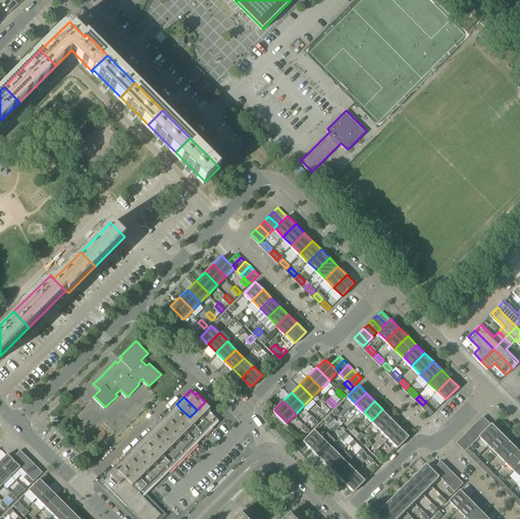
[(203,415),(210,422),(216,416),(209,409),(210,408),(205,402),(197,410),(203,415)]
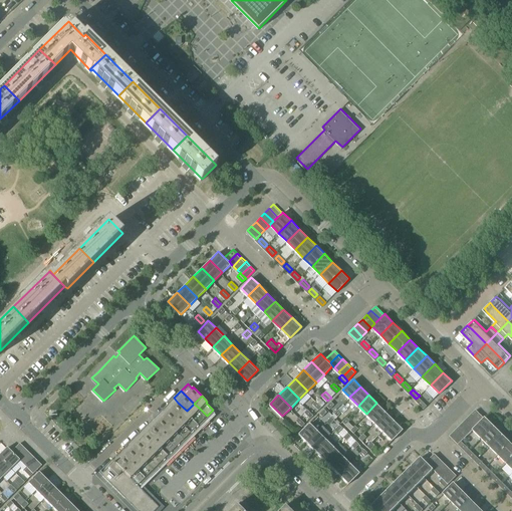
[(174,398),(166,406),(170,410),(179,419),(187,411),(178,403),(174,398)]
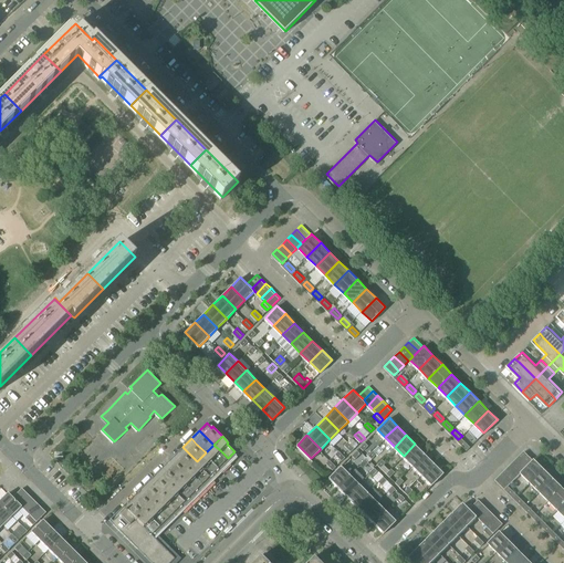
[(465,439),(461,442),(468,449),(471,446),(465,439)]
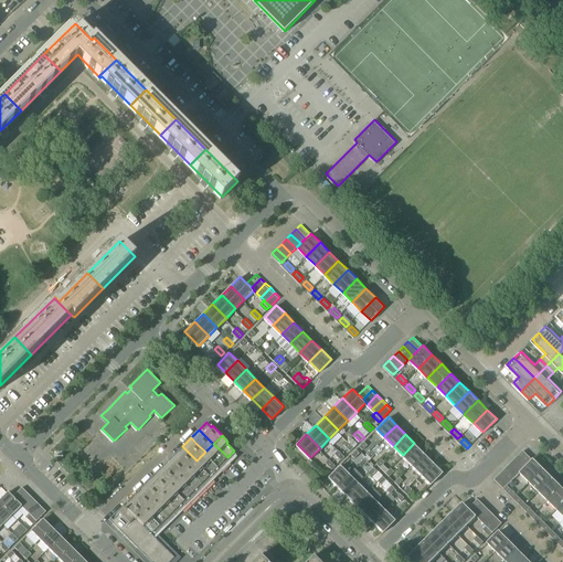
[(344,443),(351,449),(354,446),(348,439),(344,443)]
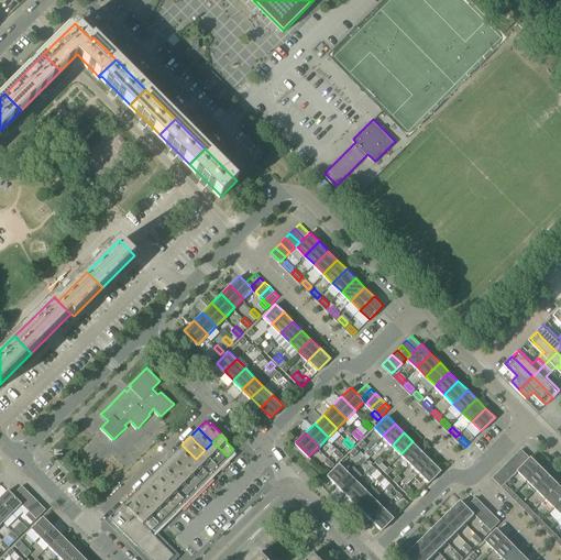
[(402,453),(410,462),(422,450),(413,441),(402,453)]
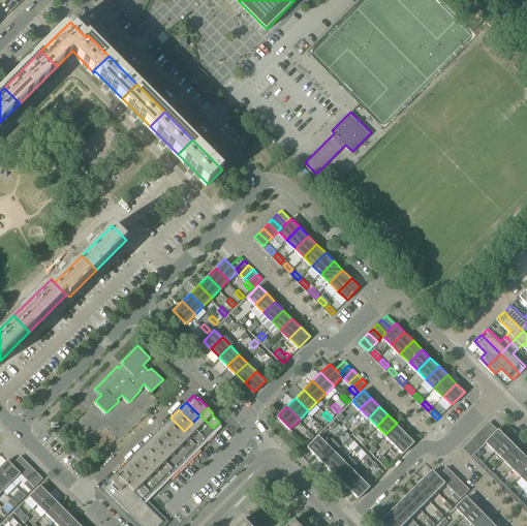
[(197,429),(205,436),(213,428),(206,421),(199,415),(192,423),(197,429)]
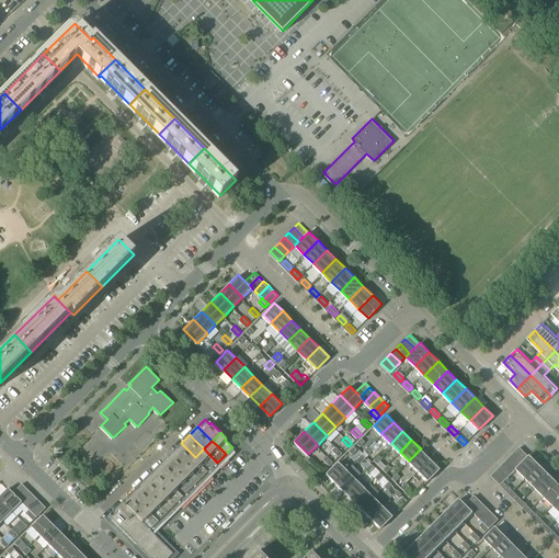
[(181,443),(173,452),(178,456),(187,466),(195,457),(185,447),(181,443)]
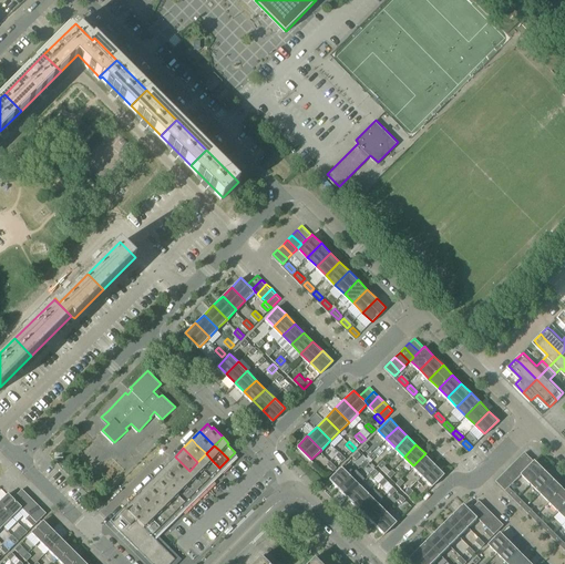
[(337,453),(343,460),(347,457),(340,450),(337,453)]
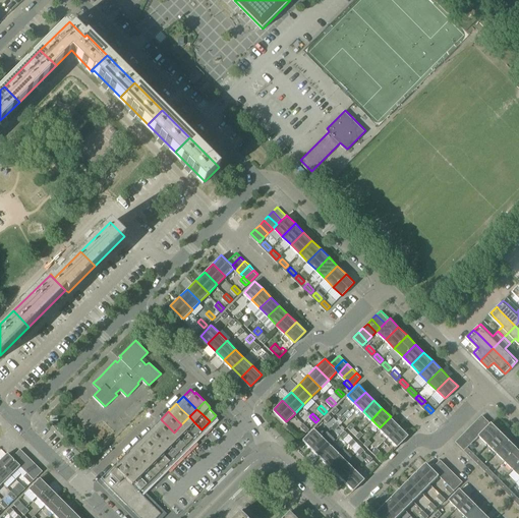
[(487,426),(493,422),(483,413),(479,418),(487,426)]
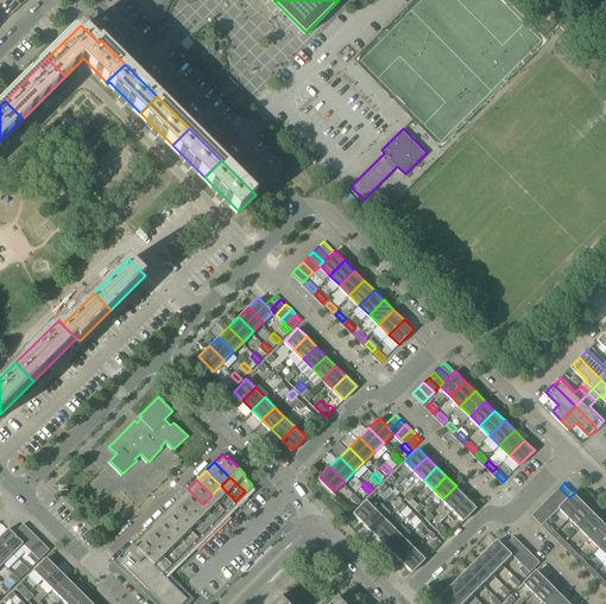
[(219,501),(227,509),(235,501),(227,493),(221,485),(212,495),(219,501)]
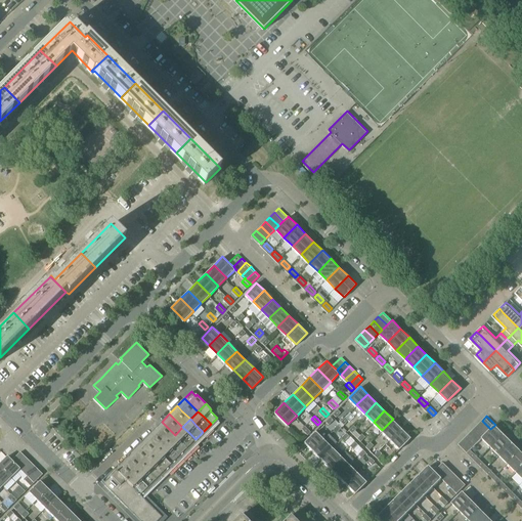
[(382,430),(390,438),(401,428),(393,419),(382,430)]
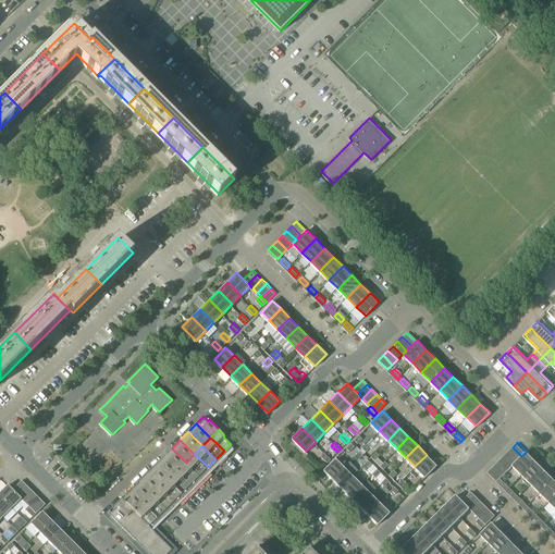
[(507,452),(517,460),(521,456),(513,447),(507,452)]
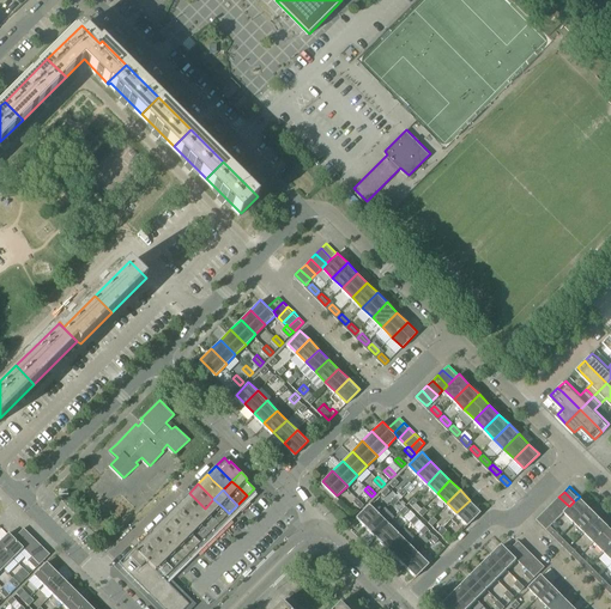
[(189,493),(180,501),(185,506),(195,517),(205,509),(194,498),(189,493)]
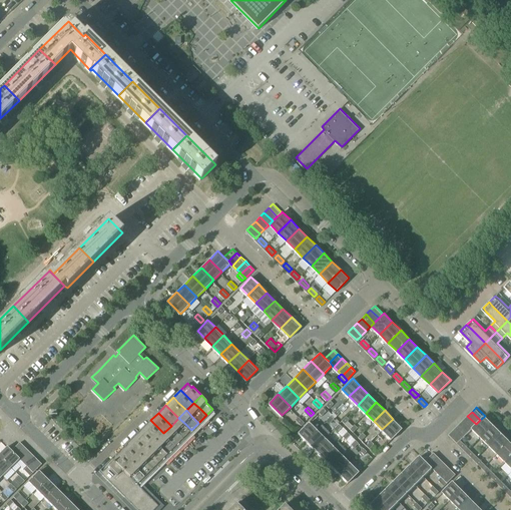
[(473,427),(482,436),(494,423),(485,415),(485,416),(480,420),(476,424),(473,427)]
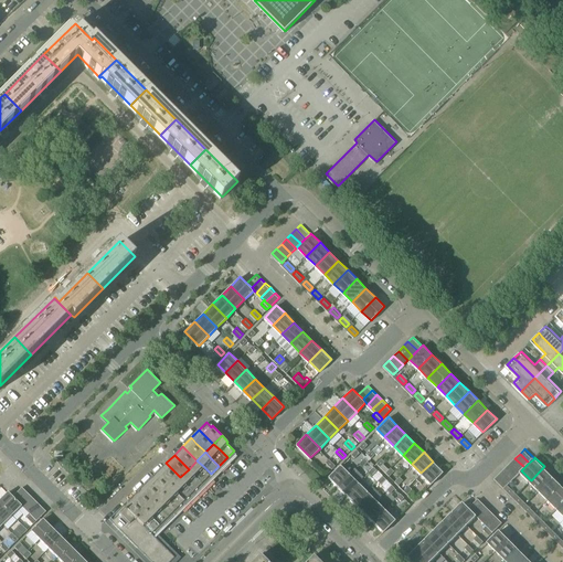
[(327,462),(333,467),(337,464),(330,458),(327,462)]
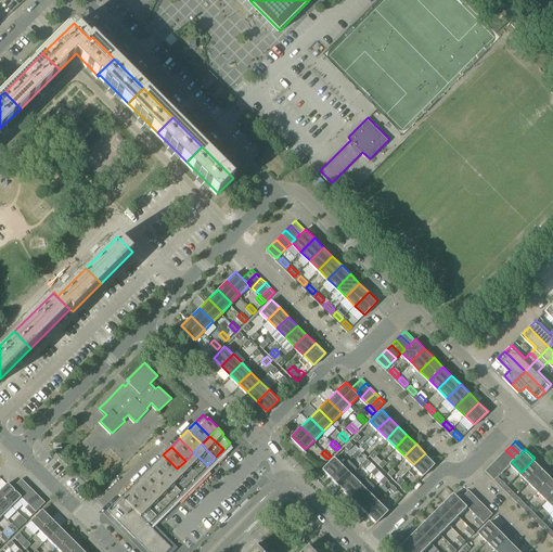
[(511,464),(512,462),(515,459),(505,450),(501,454),(511,464)]
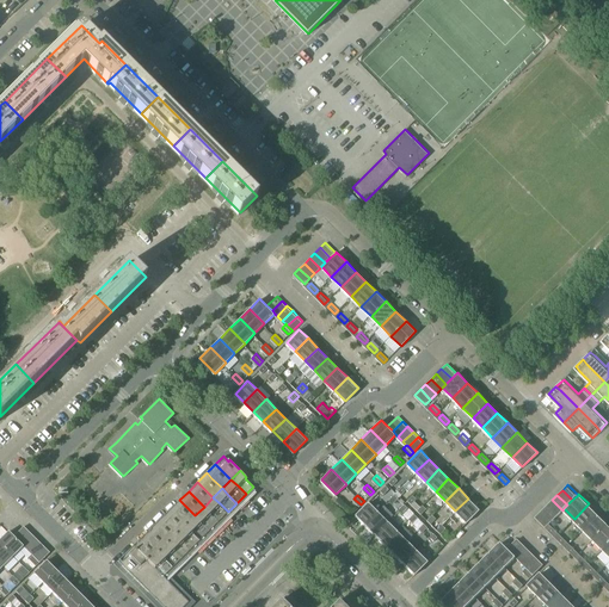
[(210,513),(219,521),(228,512),(220,503),(213,497),(204,507),(210,513)]
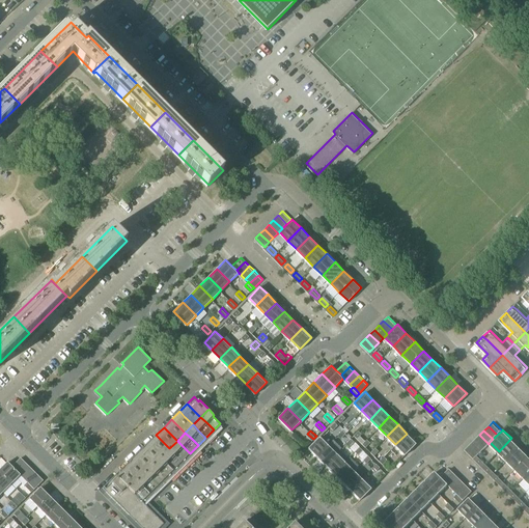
[(407,434),(395,444),(406,454),(416,443),(407,434)]
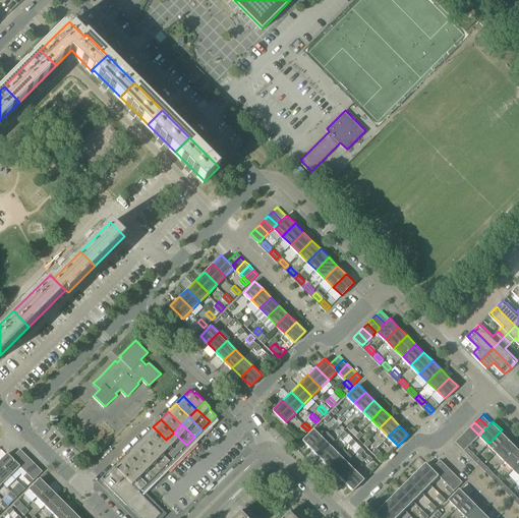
[(153,426),(146,435),(150,439),(159,448),(166,440),(157,430),(153,426)]
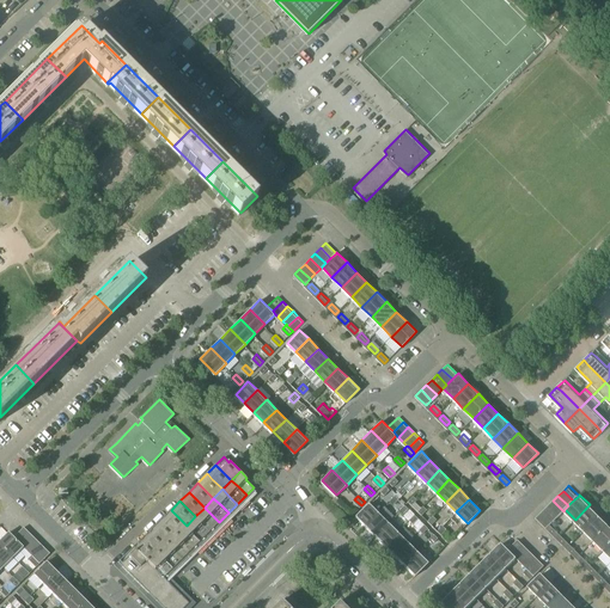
[(557,516),(563,511),(553,501),(548,507),(557,516)]
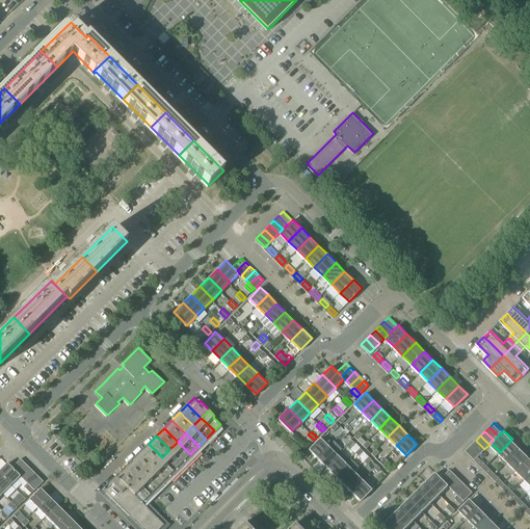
[(310,448),(318,455),(328,445),(321,437),(310,448)]
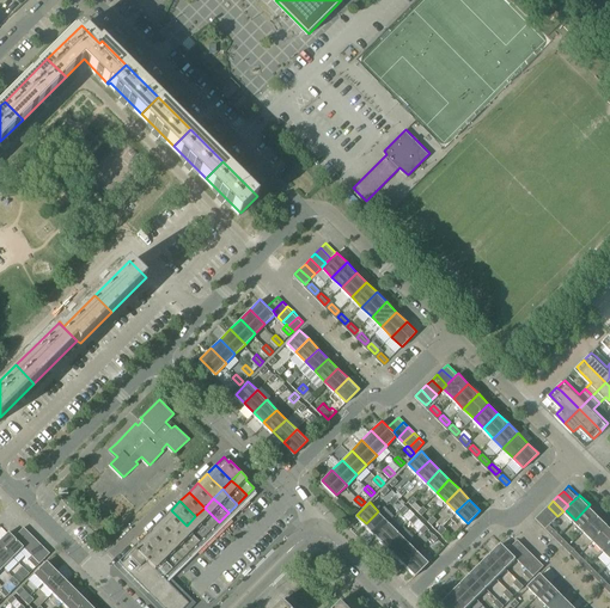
[(419,510),(424,514),(428,509),(424,504),(419,510)]
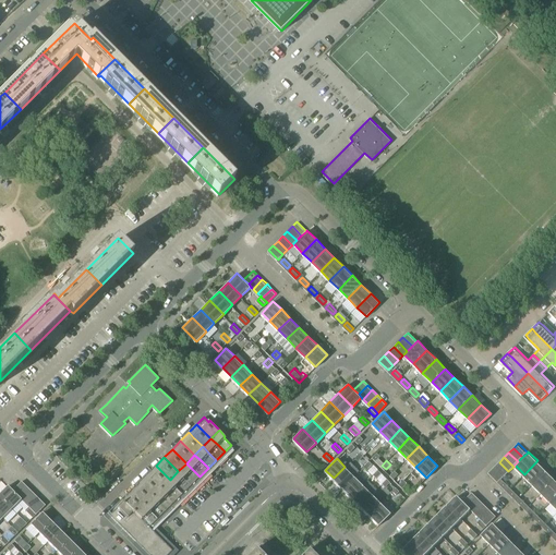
[(524,474),(533,483),(546,470),(538,460),(524,474)]
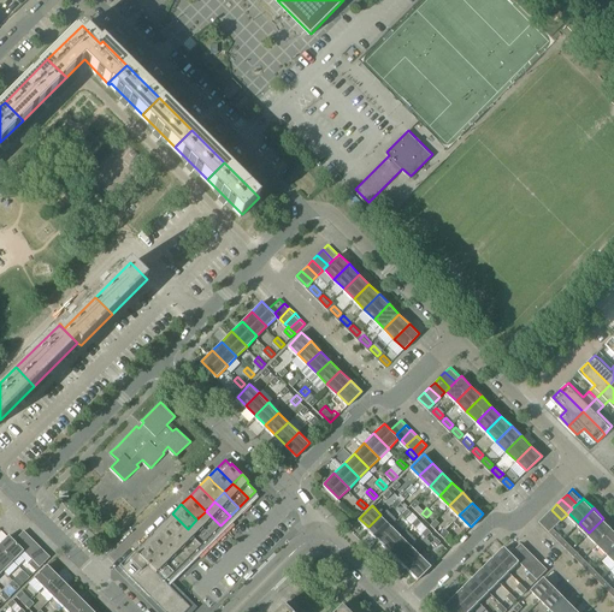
[(556,524),(561,520),(551,510),(545,515),(556,524)]
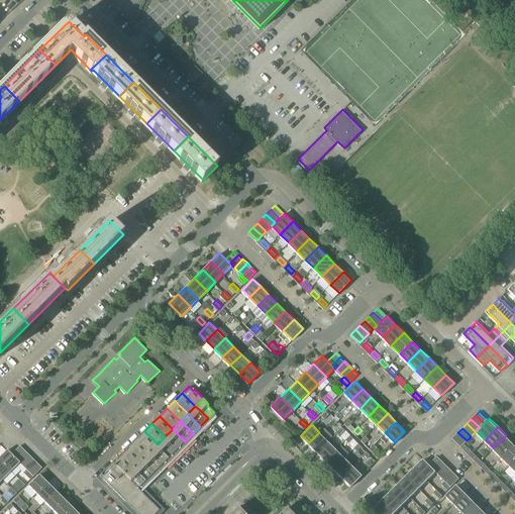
[(170,441),(177,448),(185,441),(178,434),(173,429),(165,436),(170,441)]
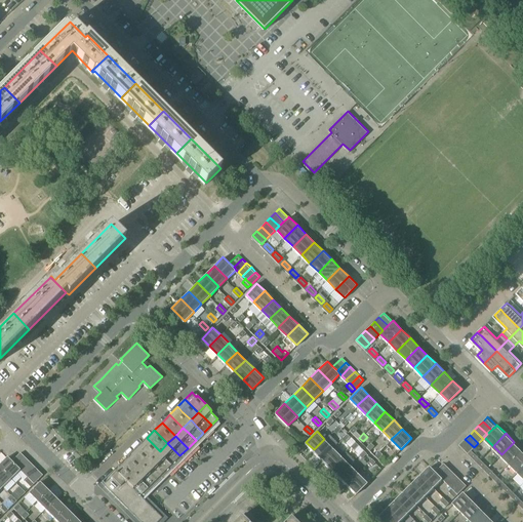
[(147,438),(138,445),(143,449),(152,458),(160,451),(151,442),(147,438)]
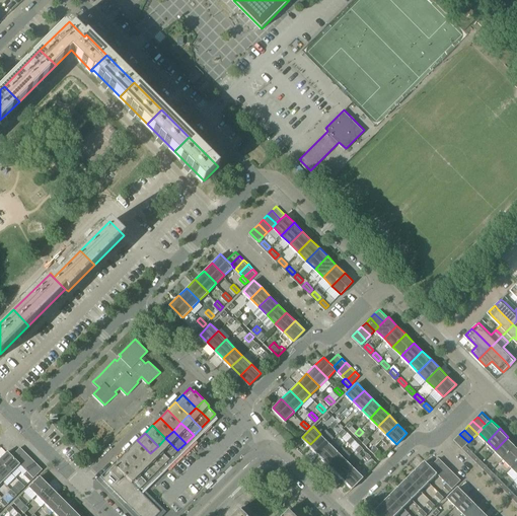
[(310,444),(318,453),(329,442),(320,434),(310,444)]
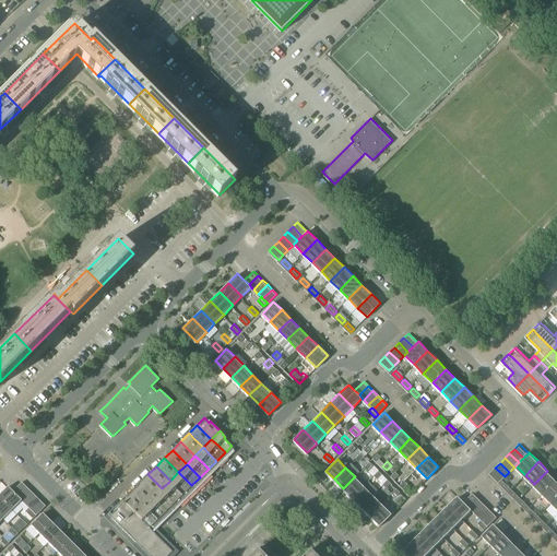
[(500,482),(505,476),(495,468),(490,472),(500,482)]
